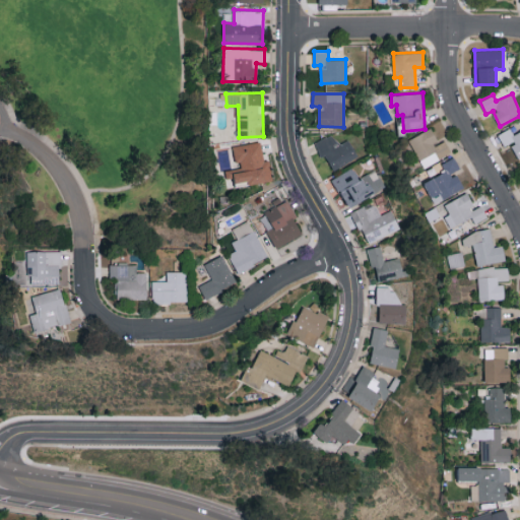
[(424,168),(451,152),(444,139),(439,142),(431,127),(408,139),(424,168)]
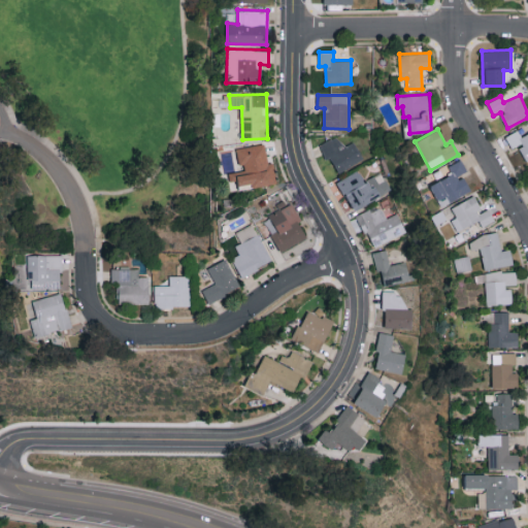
[(513,149),(518,145),(527,161),(527,160),(527,132),(522,136),(518,129),(505,136),(513,149)]
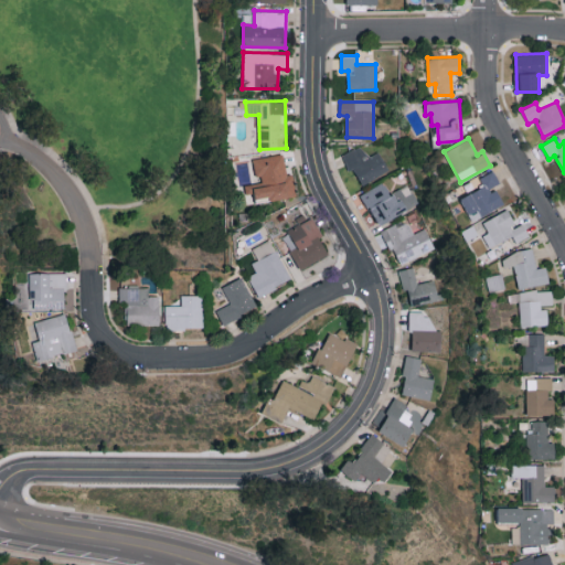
[(388,171),(380,151),(368,157),(361,145),(341,155),(349,170),(354,168),(362,184),(388,171)]
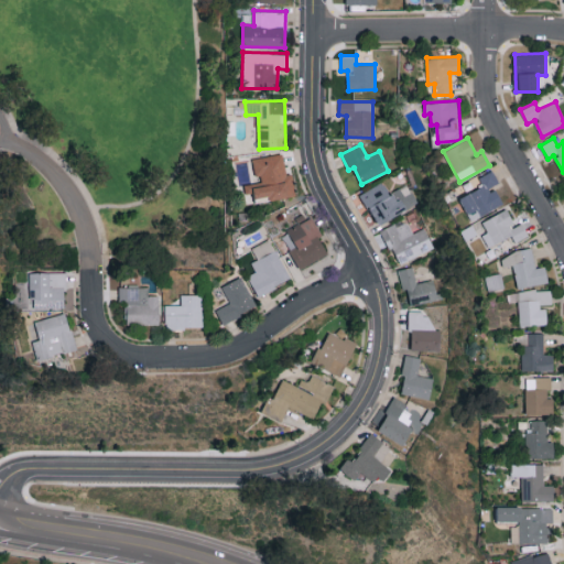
[(253,158),(258,182),(245,184),(246,197),(269,194),(270,199),(295,196),(292,173),(285,174),(282,153),(253,158)]
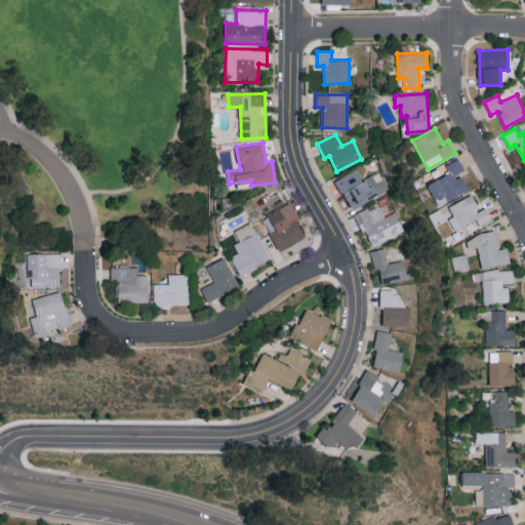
[(461,173),(465,171),(459,159),(445,165),(449,174),(428,184),(438,204),(469,190),(461,173)]
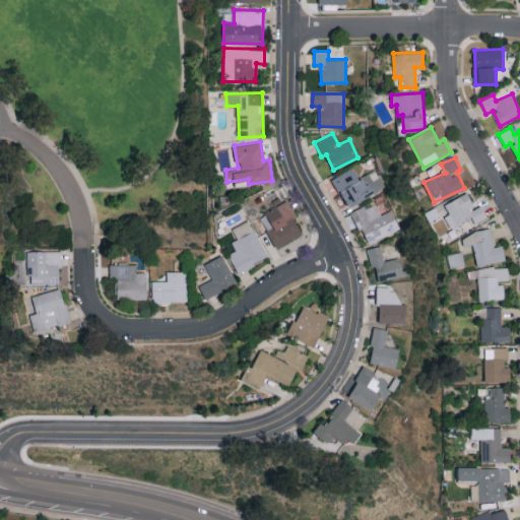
[(346,206),(386,190),(377,170),(359,178),(355,168),(334,177),(346,206)]
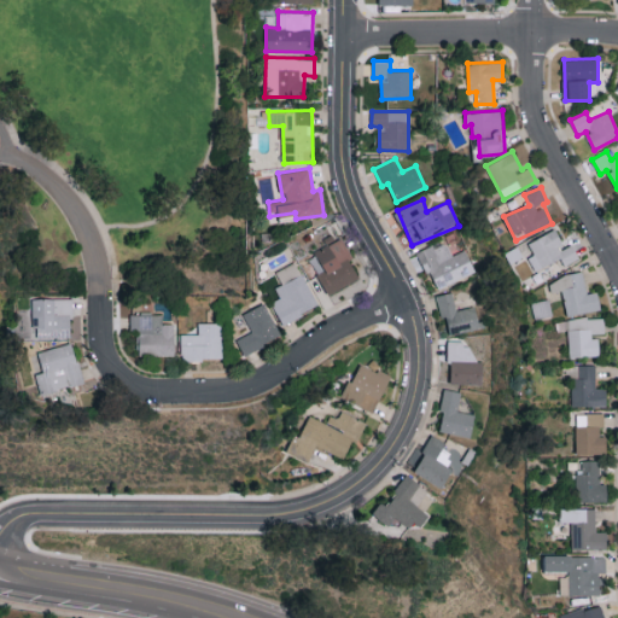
[(561,258),(564,264),(579,258),(573,244),(564,248),(557,229),(528,242),(534,255),(529,257),(535,270),(561,258)]
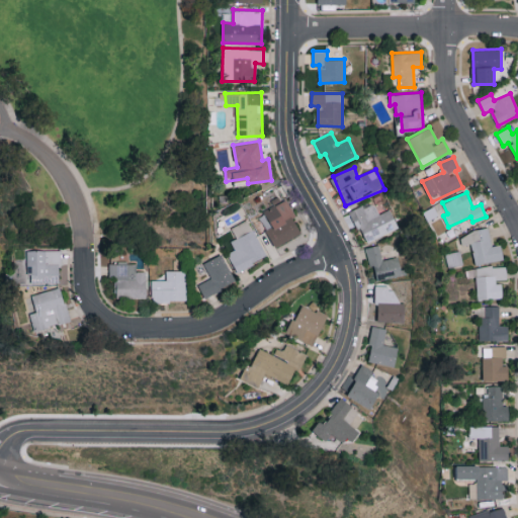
[(266,230),(275,247),(303,233),(285,198),(263,209),(272,227),(266,230)]
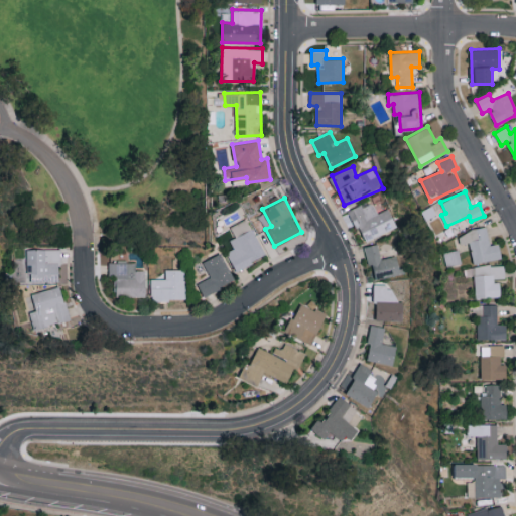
[(377,213),(371,200),(349,210),(364,242),(397,227),(389,208),(377,213)]
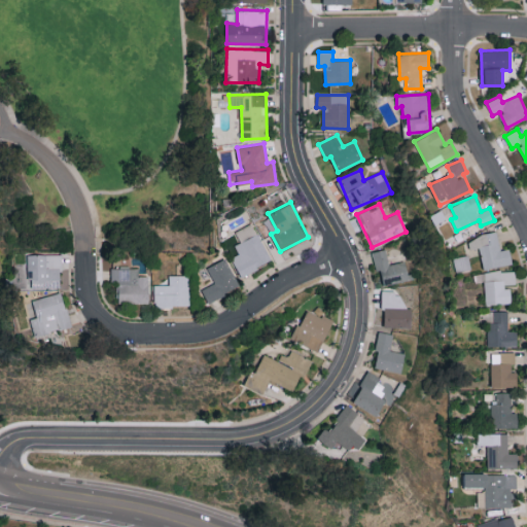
[(232,257),(242,276),(272,260),(251,222),(235,232),(241,242),(235,245),(239,253),(232,257)]
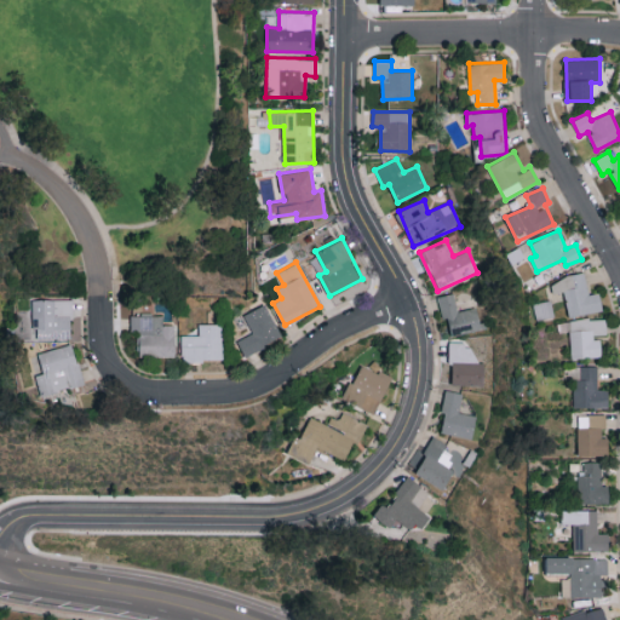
[(603,310),(600,292),(590,293),(585,273),(550,280),(554,293),(563,291),(568,316),(603,310)]
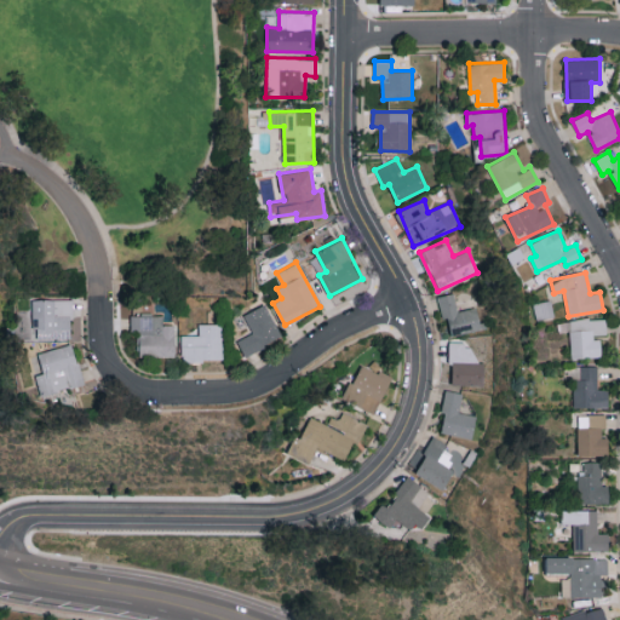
[(438,296),(441,319),(448,317),(451,334),(482,329),(480,308),(458,310),(455,293),(438,296)]
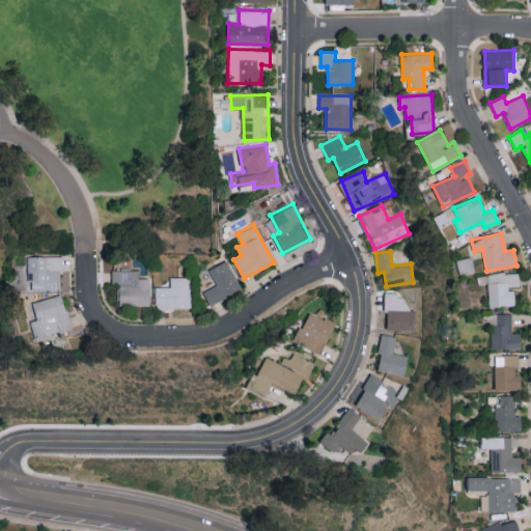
[(26,256),(27,280),(31,280),(31,290),(61,290),(61,256),(26,256)]
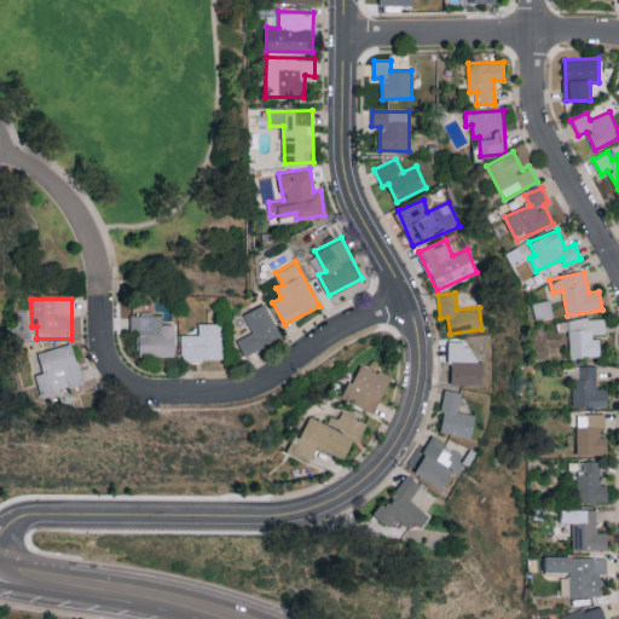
[(534,319),(553,314),(549,300),(532,304),(534,319)]
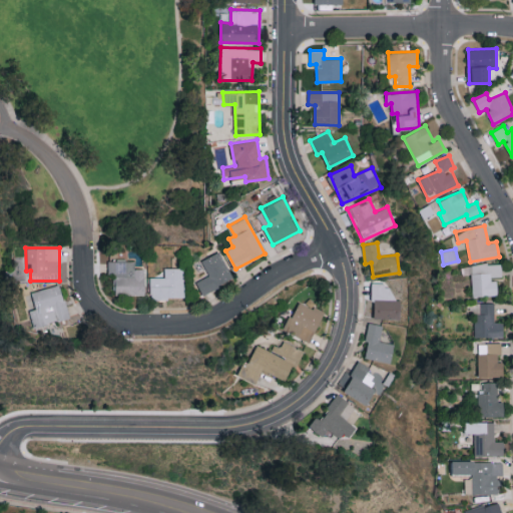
[(201,260),(209,276),(196,282),(202,294),(233,280),(220,251),(201,260)]
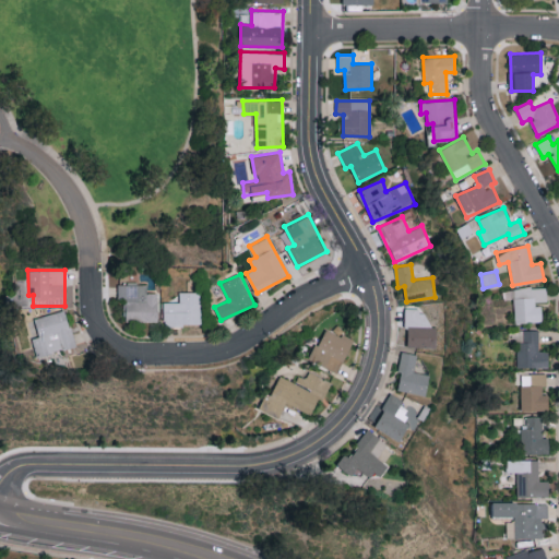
[(157,322),(158,293),(146,292),(147,284),(118,283),(117,302),(125,302),(125,321),(157,322)]
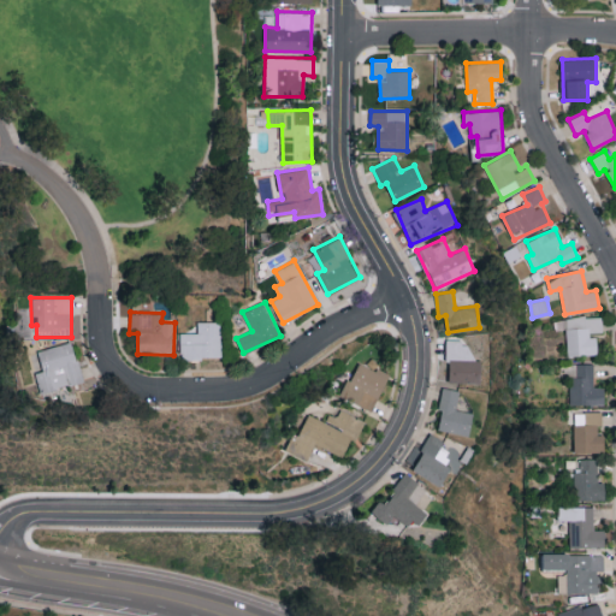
[(597,354),(597,333),(603,333),(602,315),(566,317),(567,355),(597,354)]
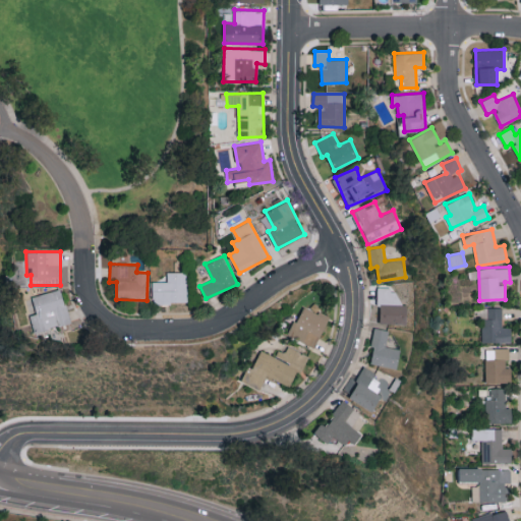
[(186,303),(186,272),(167,272),(167,282),(152,281),(152,302),(186,303)]
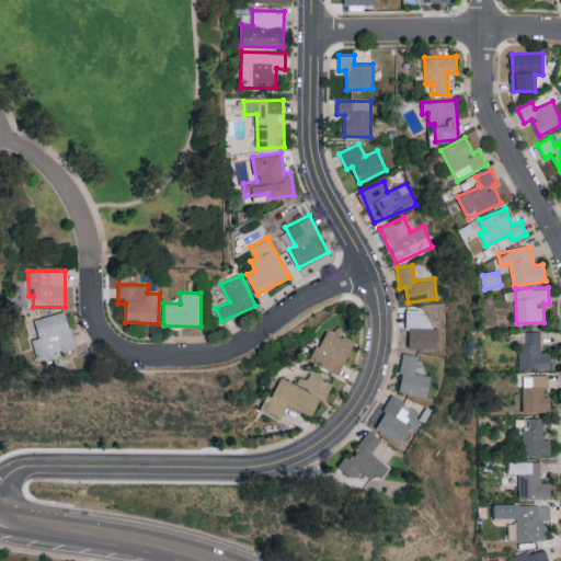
[(407,348),(438,350),(438,327),(420,325),(421,309),(408,309),(407,348)]
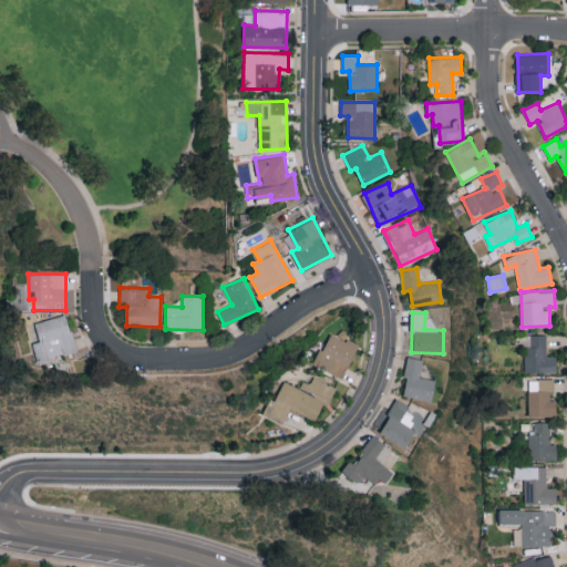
[(34,322),(39,341),(32,343),(37,362),(76,352),(66,313),(34,322)]
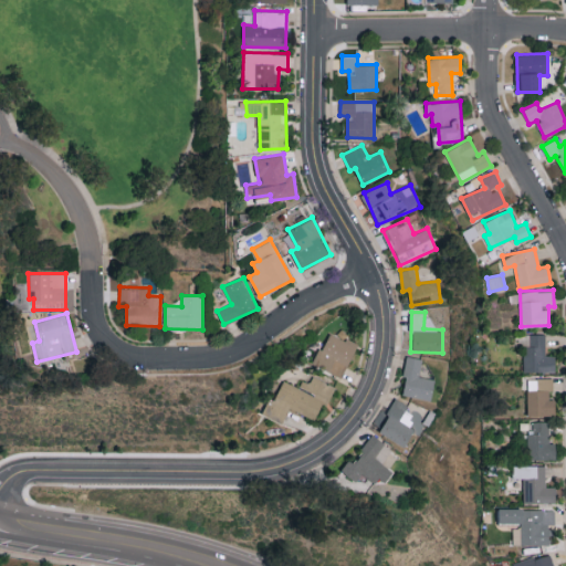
[(342,377),(358,343),(329,329),(314,364),(342,377)]
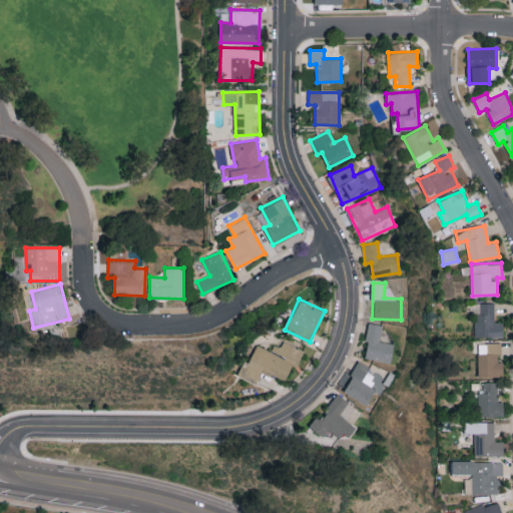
[(504,337),(503,322),(494,322),(494,303),(472,303),(472,312),(474,312),(475,337),(504,337)]
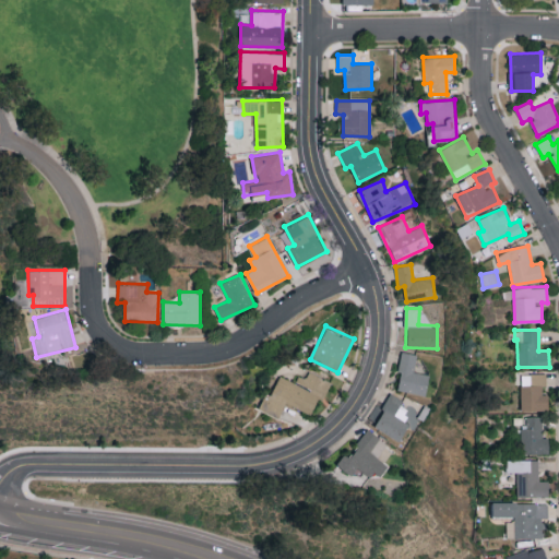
[(397,390),(427,395),(430,375),(414,371),(417,354),(401,352),(397,371),(401,372),(397,390)]
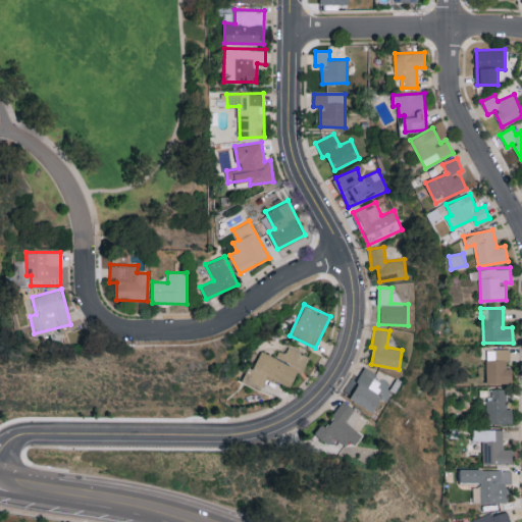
[(292,388),(308,356),(285,345),(279,359),(260,349),(244,382),(261,390),(267,377),(292,388)]
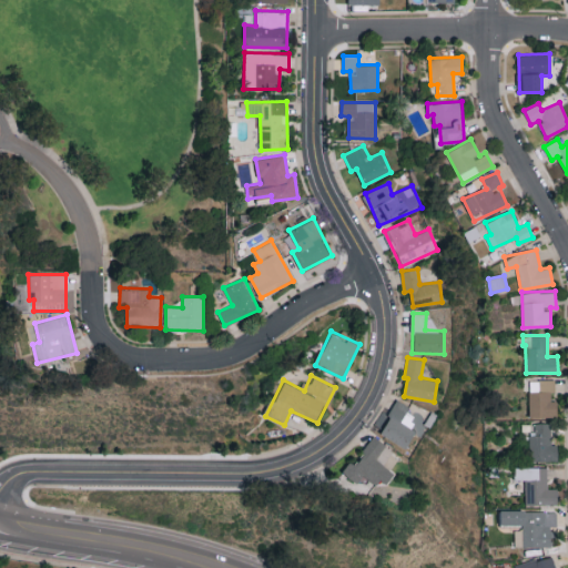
[(557,401),(554,401),(554,378),(529,379),(529,417),(557,417),(557,401)]
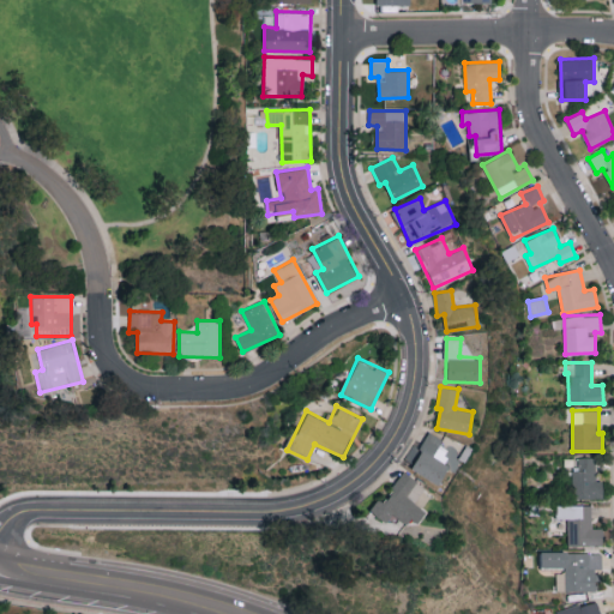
[(440,483),(449,468),(456,471),(462,459),(438,449),(443,439),(429,432),(411,469),(440,483)]
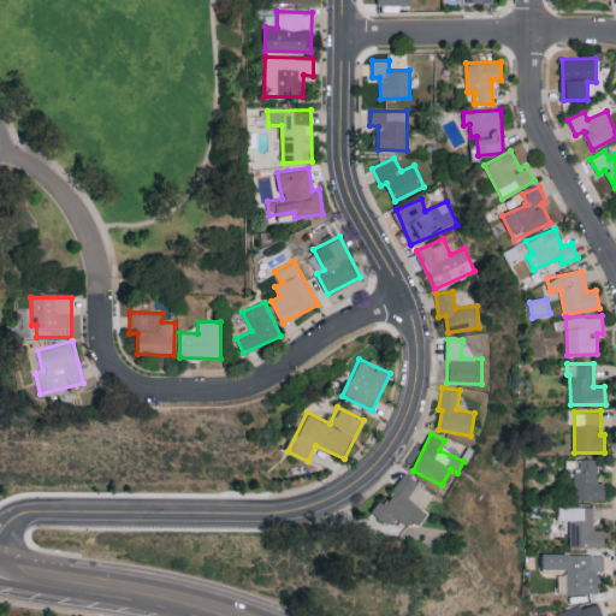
[(575,501),(604,499),(604,481),(598,481),(597,458),(575,458),(575,501)]
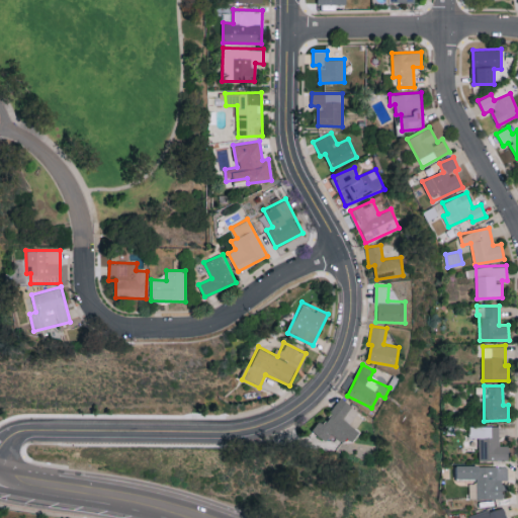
[(350,445),(360,431),(356,428),(365,416),(341,399),(323,423),(320,420),(312,430),(326,441),(333,432),(350,445)]
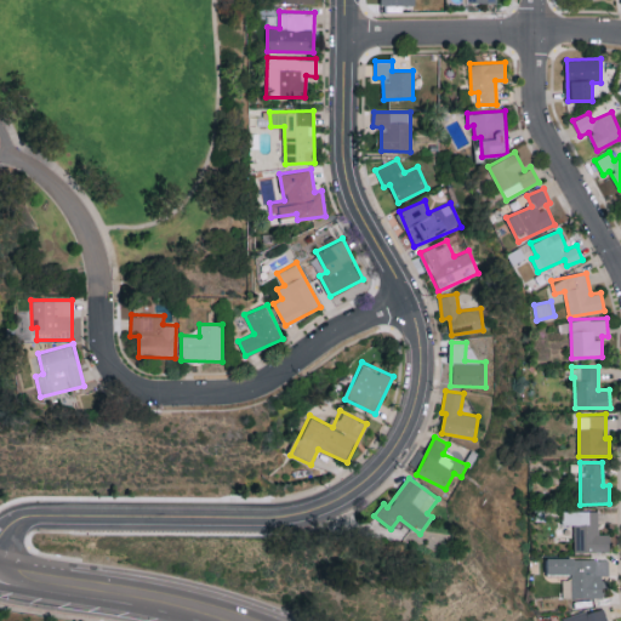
[(599,511),(563,510),(563,524),(574,525),(574,551),(609,552),(609,534),(598,534),(599,511)]
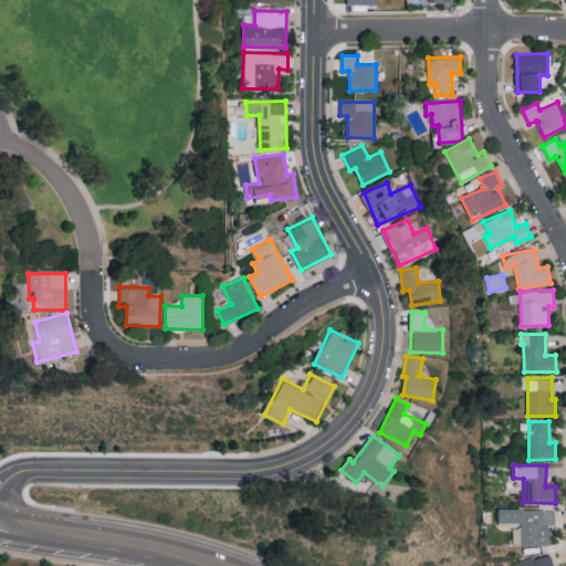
[(499,524),(513,524),(513,544),(551,544),(551,524),(554,524),(554,509),(499,509),(499,524)]
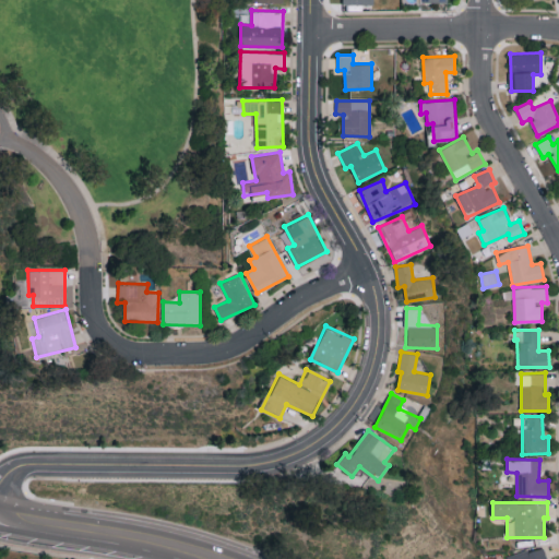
[(507,557),(507,558),(547,558),(543,545),(507,557)]
